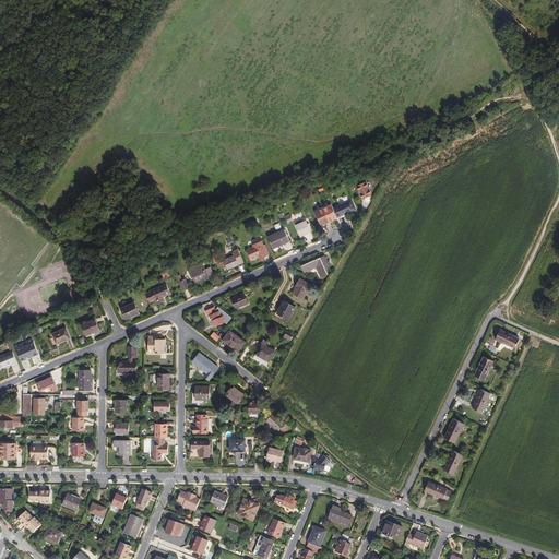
[(372,194),(366,181),(357,186),(364,199),(372,194)]
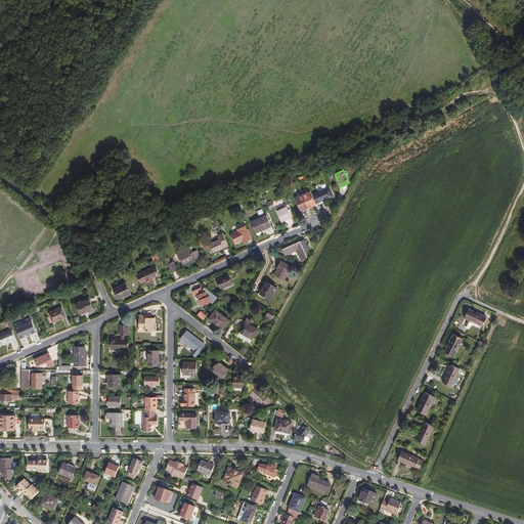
[(334,195),(330,187),(313,194),(313,195),(316,204),(334,195)]
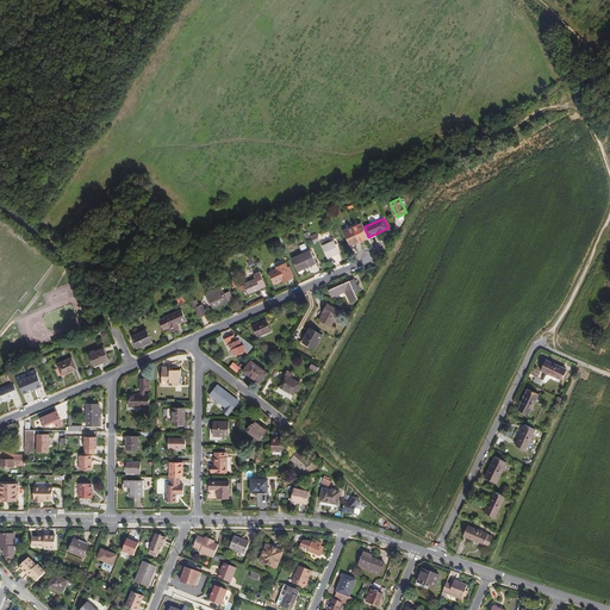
[(365,228),(362,223),(353,228),(360,242),(369,237),(368,237),(365,228)]
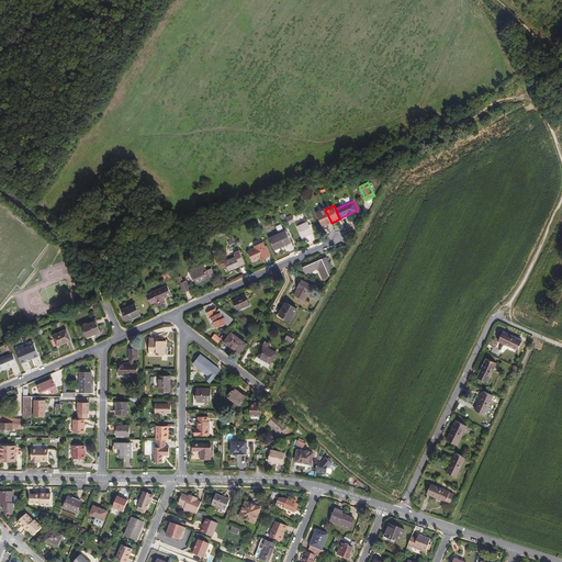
[(332,223),(325,210),(317,213),(323,226),(332,223)]
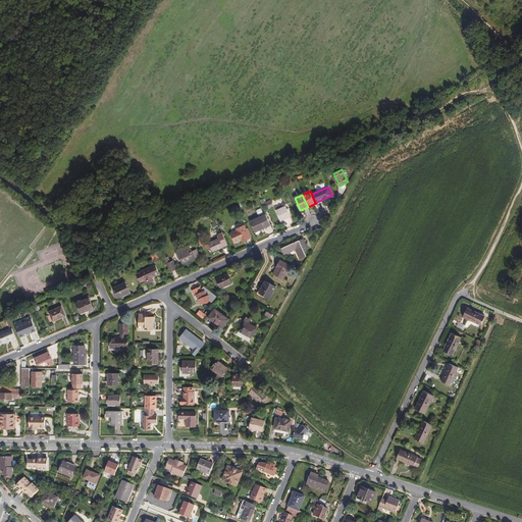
[(288,209),(286,206),(276,211),(280,220),(291,216),(288,209)]
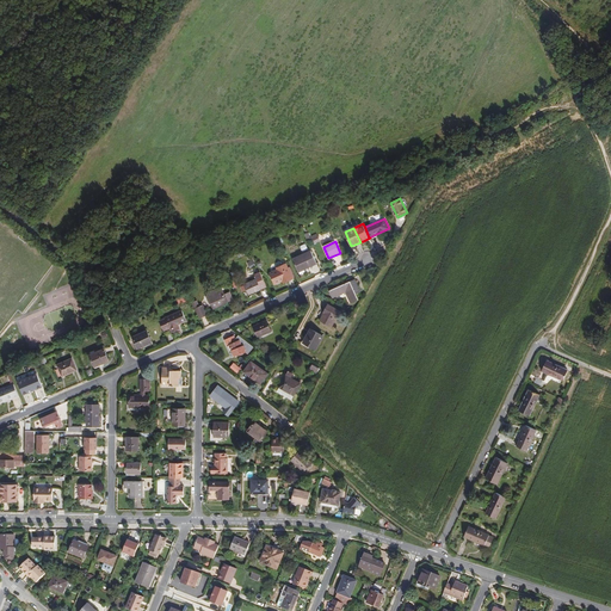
[(318,264),(312,251),(292,259),(298,272),(318,264)]
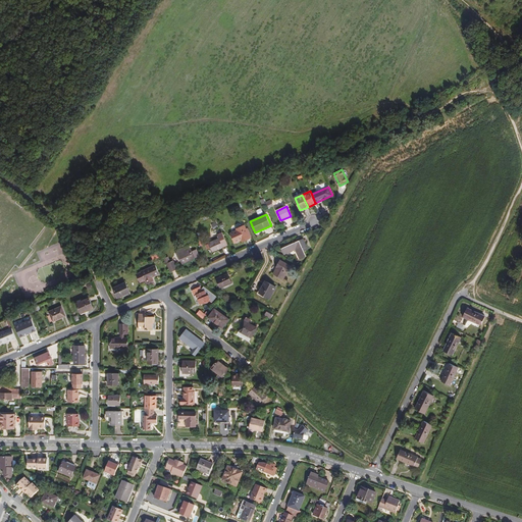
[(250,238),(245,225),(238,228),(238,229),(237,229),(238,230),(230,233),(235,243),(241,240),(245,239),(246,240),(250,238)]
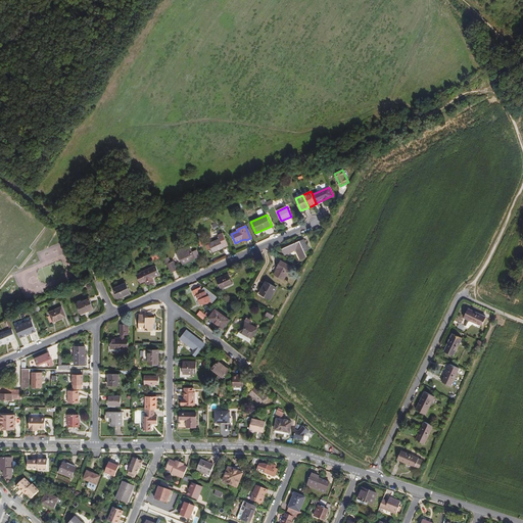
[(212,252),(228,245),(225,237),(208,244),(211,249),(212,252)]
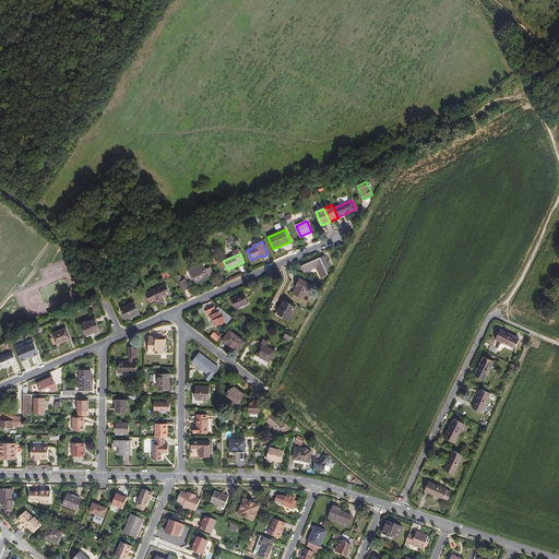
[(330,268),(324,256),(301,265),(305,272),(317,266),(321,277),(328,274),(325,269),(330,268)]
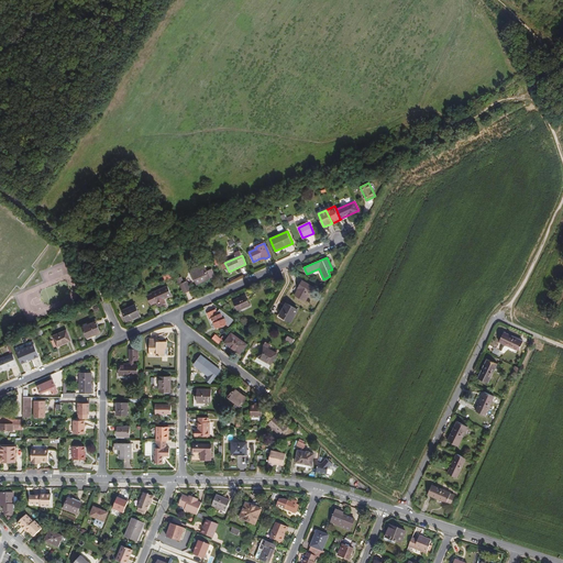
[(210,278),(203,264),(190,271),(197,285),(210,278)]
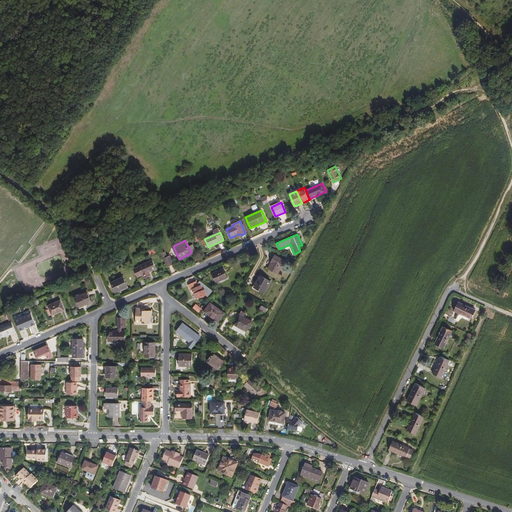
[(158,252),(155,247),(148,250),(150,255),(151,255),(158,252)]
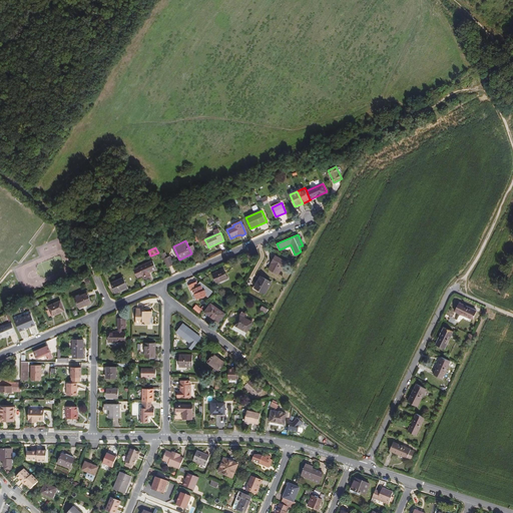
[(167,251),(161,253),(167,269),(176,264),(172,254),(169,257),(167,251)]
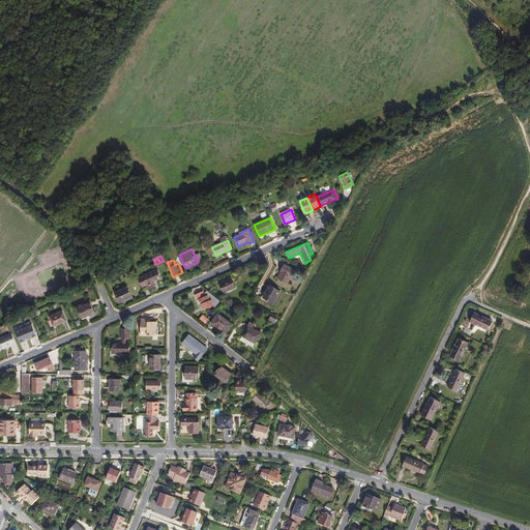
[(288,284),(295,270),(285,264),(281,271),(282,272),(277,278),(288,284)]
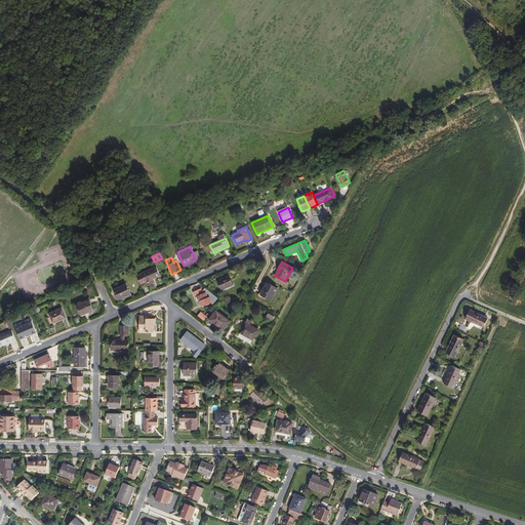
[(155,283),(153,279),(160,276),(157,267),(143,273),(143,274),(136,276),(140,284),(146,282),(148,286),(155,283)]
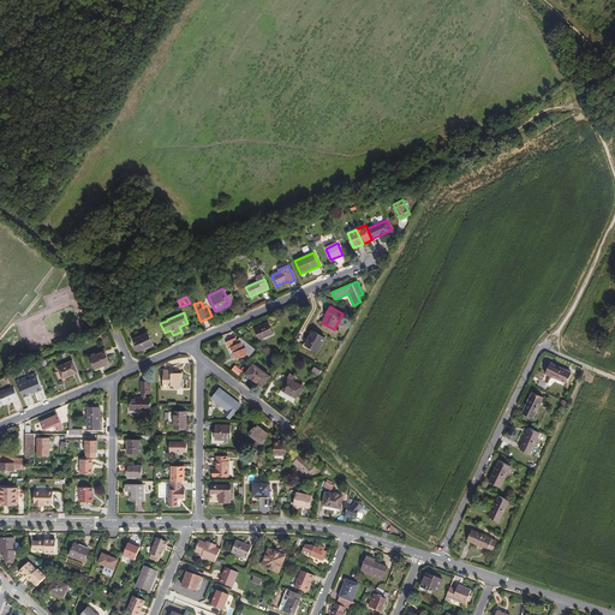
[(273,333),(268,323),(255,329),(260,339),(273,333)]
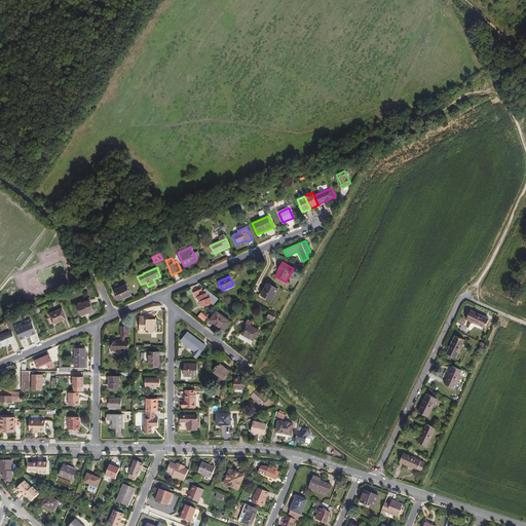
[(272,301),(278,289),(267,283),(261,295),(272,301)]
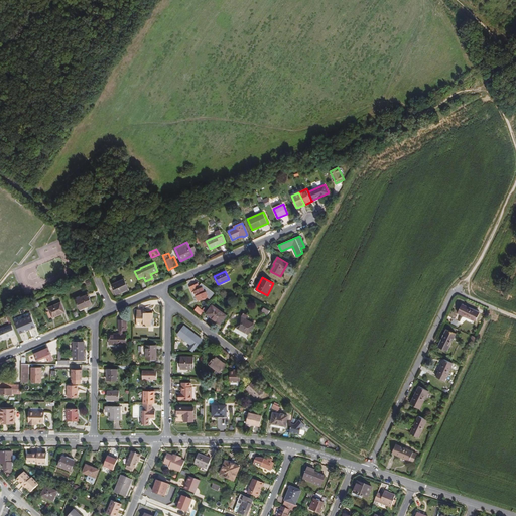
[(124,279),(112,284),(117,294),(128,289),(124,279)]
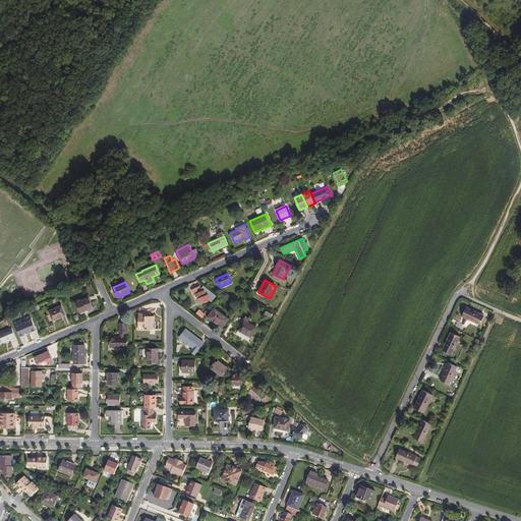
[(217,296),(206,288),(204,290),(201,291),(199,286),(191,290),(194,295),(195,294),(197,298),(197,299),(209,295),(211,299),(216,298),(217,296)]
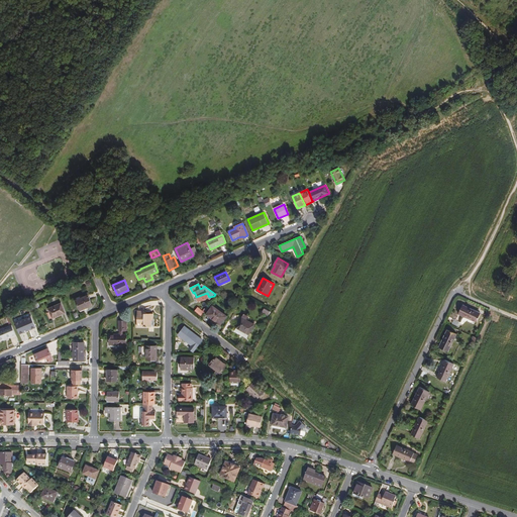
[(199,302),(209,297),(207,293),(196,297),(199,302)]
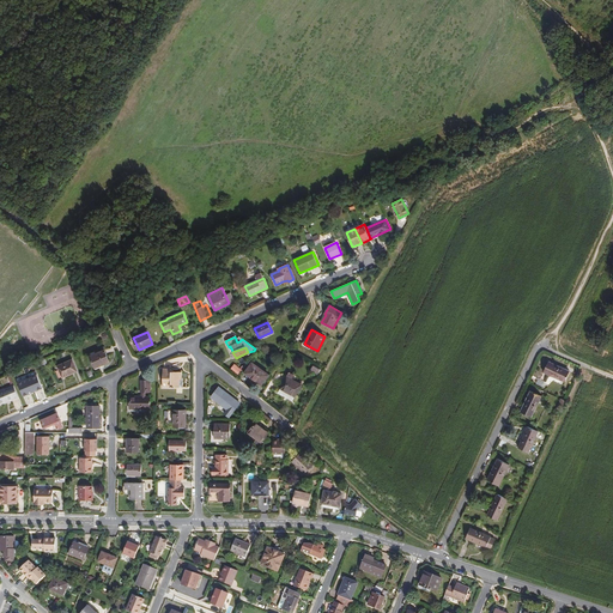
[(104,350),(90,356),(95,369),(110,362),(104,350)]
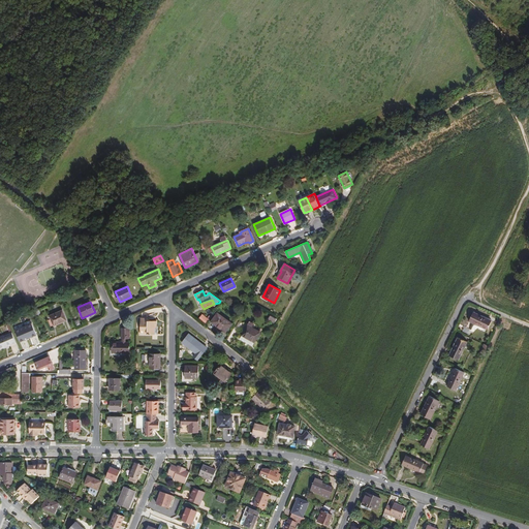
[(50,316),(54,325),(66,320),(62,310),(50,316)]
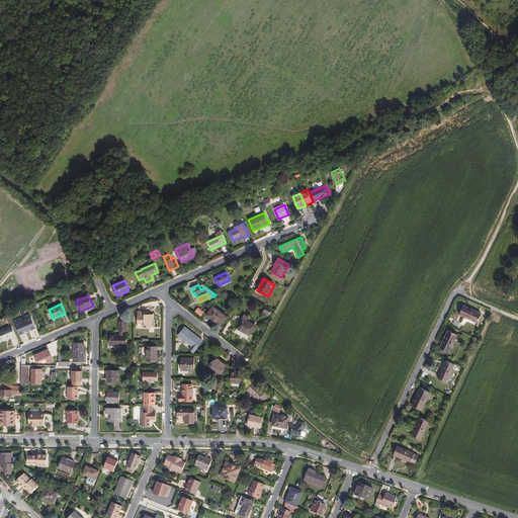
[(228,317),(213,306),(206,315),(222,326),(228,317)]
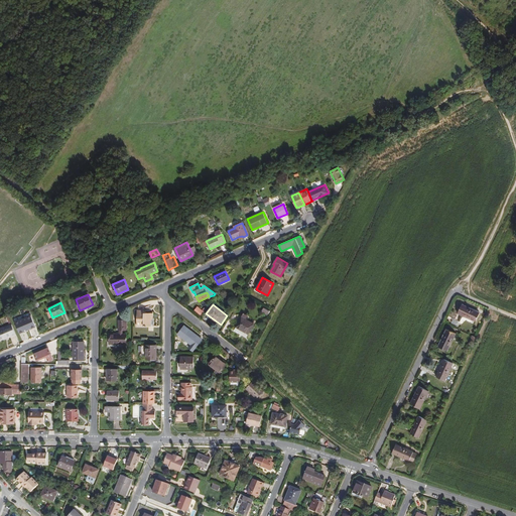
[(476,321),(480,312),(462,304),(458,313),(476,321)]
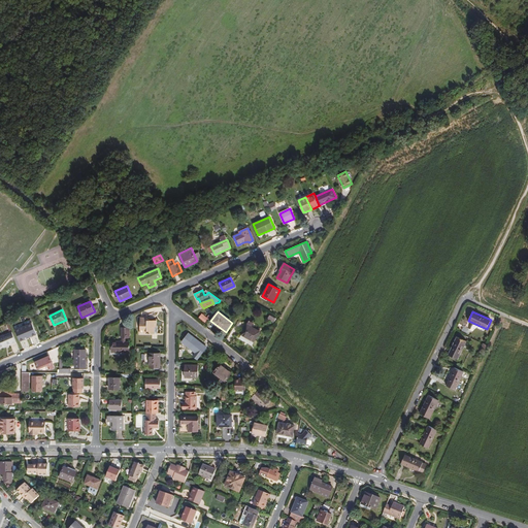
[(205,323),(208,318),(202,314),(199,318),(205,323)]
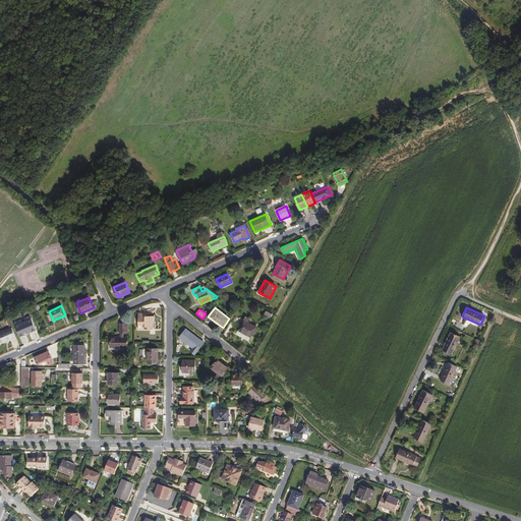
[(155,322),(155,316),(148,316),(146,316),(146,314),(146,313),(138,313),(138,329),(141,329),(141,328),(146,328),(146,329),(153,329),(153,324),(155,322)]
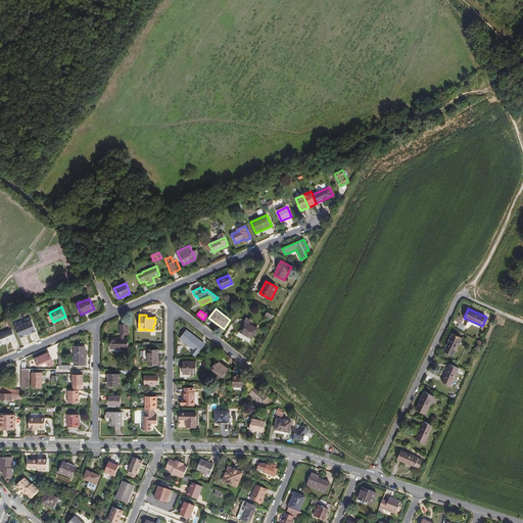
[(251,338),(257,328),(249,324),(250,320),(247,318),(239,332),(251,338)]
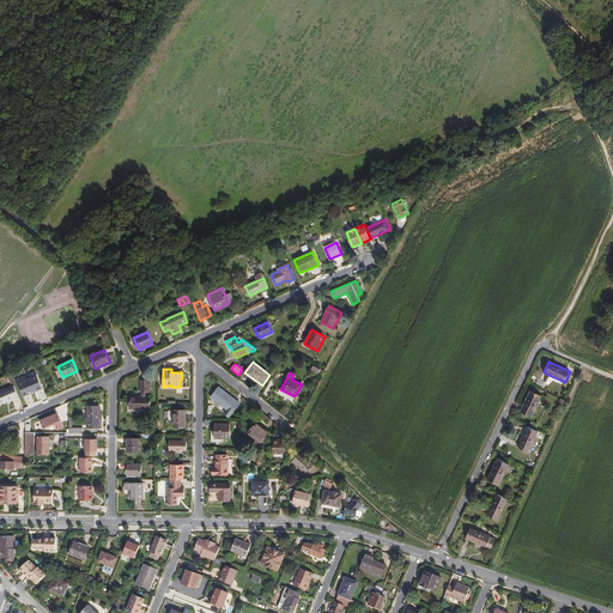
[(34,381),(25,384),(22,386),(25,395),(29,393),(42,388),(38,378),(34,381)]
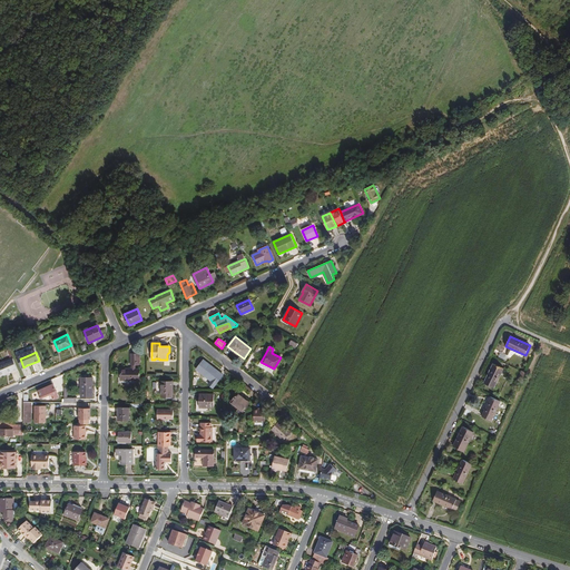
[(18,369),(13,359),(0,363),(0,375),(0,376),(18,369)]
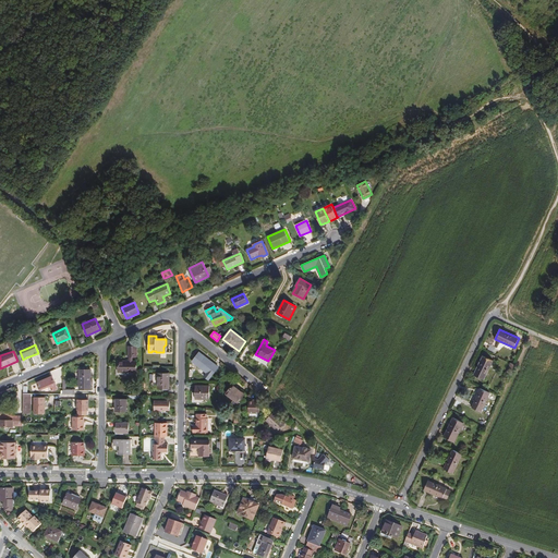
[(218,366),(199,352),(192,362),(207,373),(204,376),(207,379),(218,366)]
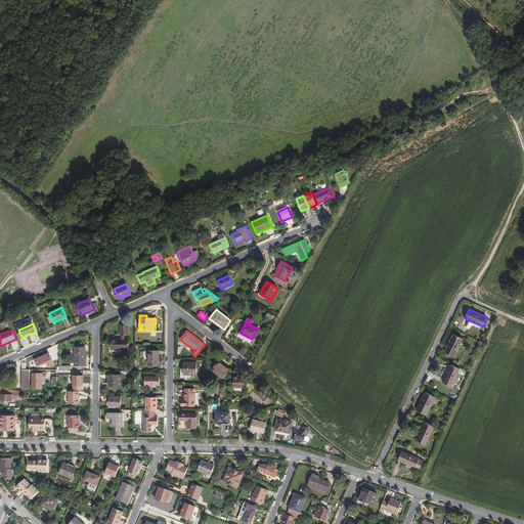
[(252,339),(239,333),(237,336),(251,343),(252,339)]
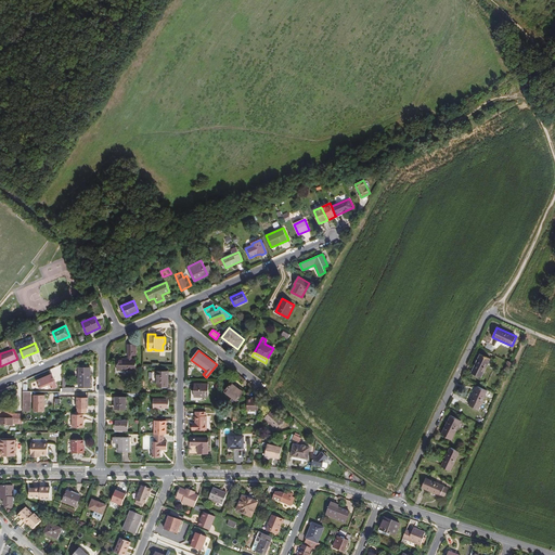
[(481,377),(490,359),(480,353),(472,373),(481,377)]
